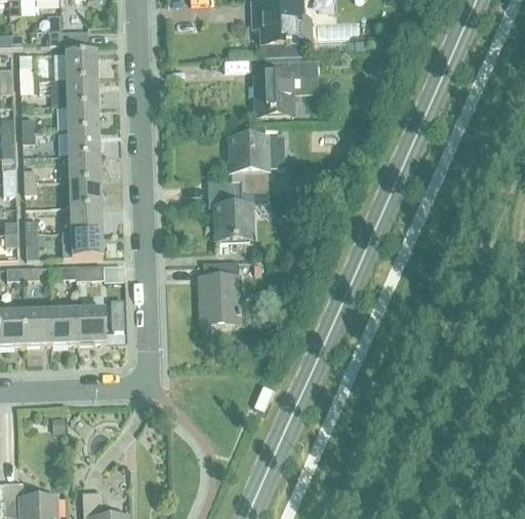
[(9,0),(10,16),(22,16),(21,0),(9,0)]
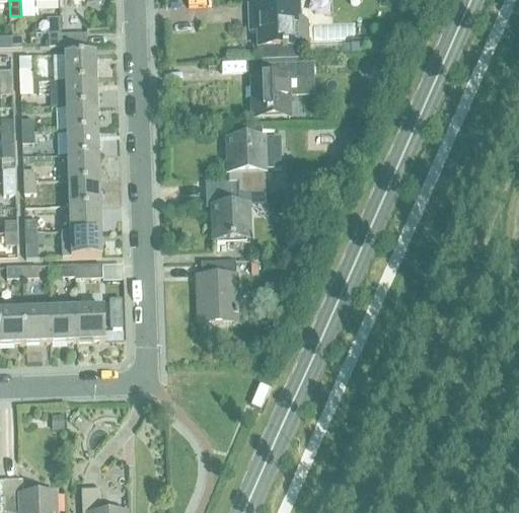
[(292,42),(292,38),(298,37),(298,45),(303,44),(309,38),(308,17),(302,13),(301,13),(301,0),(249,1),(250,16),(257,15),(258,43),(292,42)]
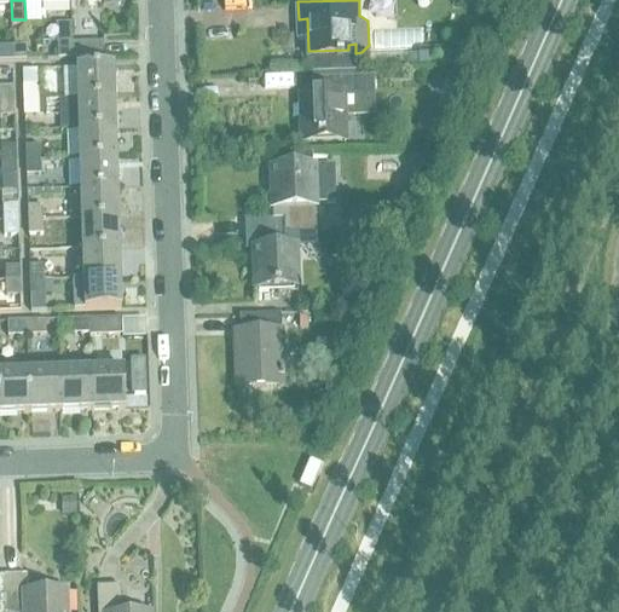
[(103,36),(71,38),(73,53),(103,52),(103,36)]
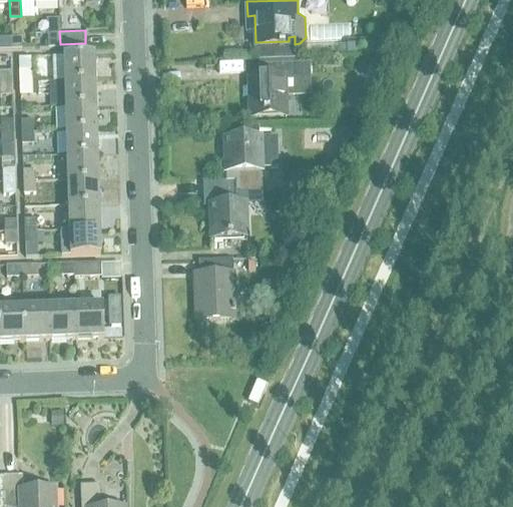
[(60,44),(59,31),(48,32),(48,44),(60,44)]
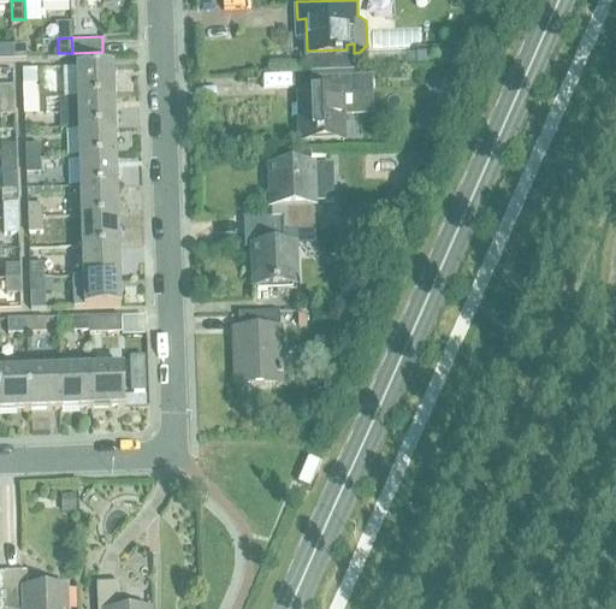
[(0,54),(12,55),(12,41),(0,40),(0,54)]
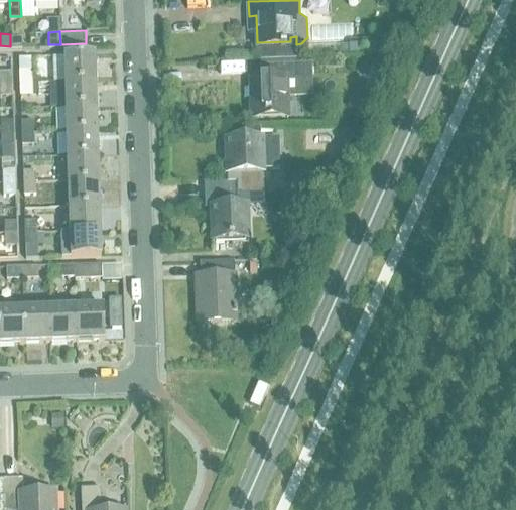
[(22,33),(10,34),(10,46),(22,45),(22,33)]
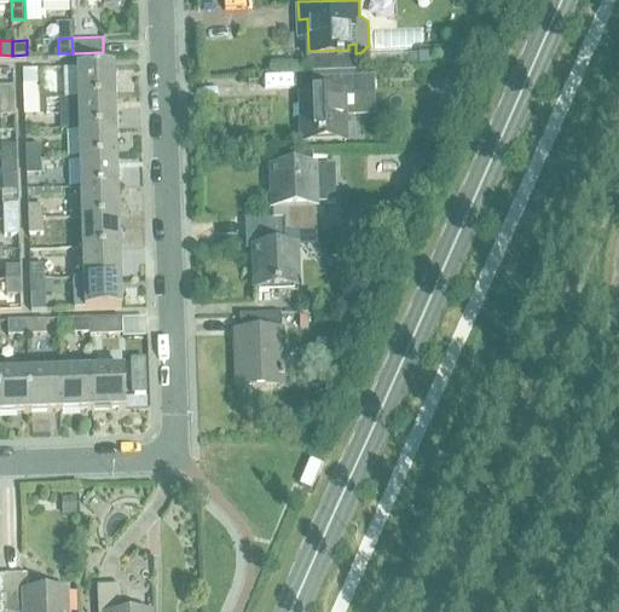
[(76,63),(77,93),(115,92),(114,62),(76,63)]
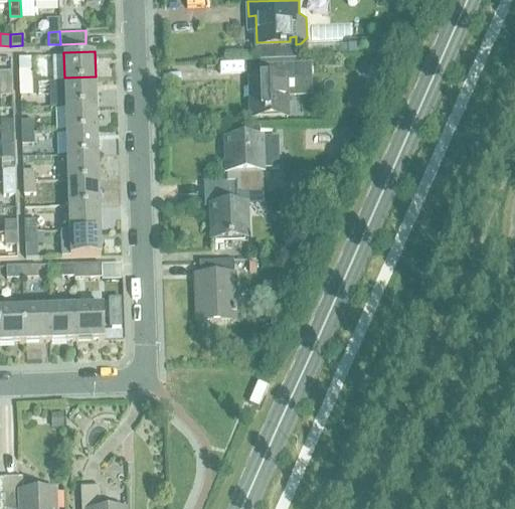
[(285,72),(297,72),(297,58),(260,60),(260,73),(250,73),(251,109),(287,108),(285,72)]
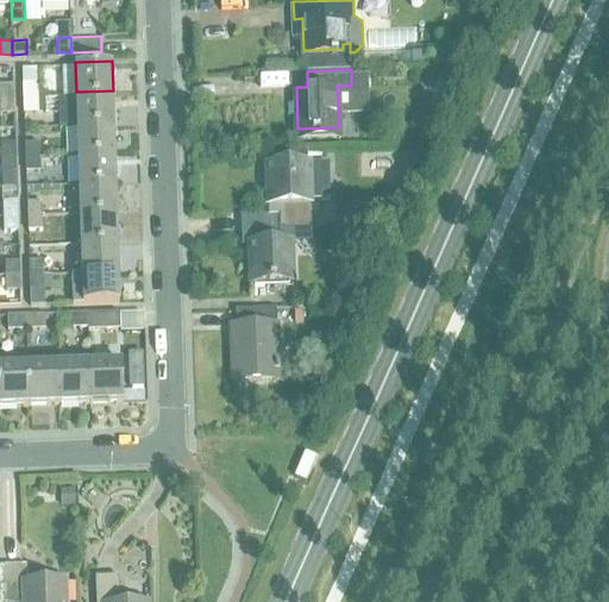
[(23,80),(24,94),(38,93),(37,79),(23,80)]
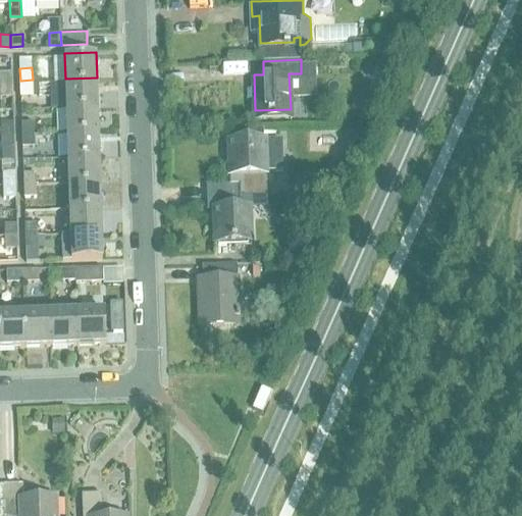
[(0,68),(0,81),(12,81),(11,68),(0,68)]
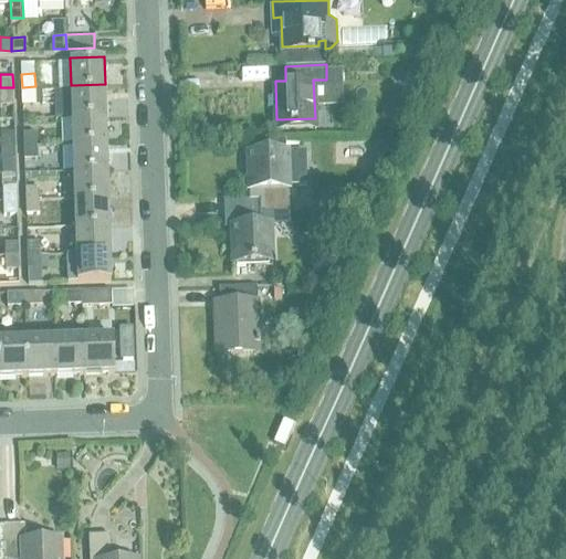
[(53,86),(54,114),(72,113),(105,112),(105,84),(71,85),(53,86)]
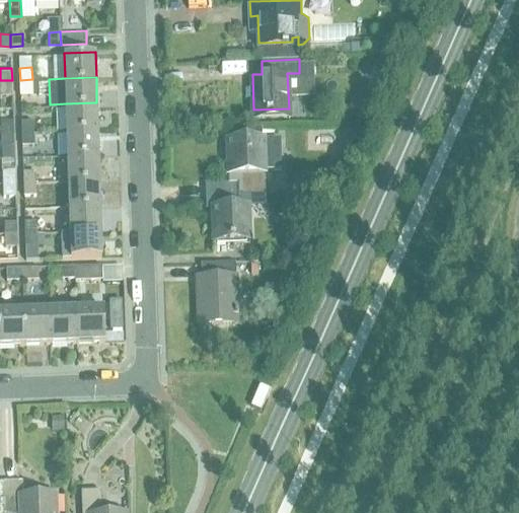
[(32,79),(20,80),(20,92),(32,91),(32,79)]
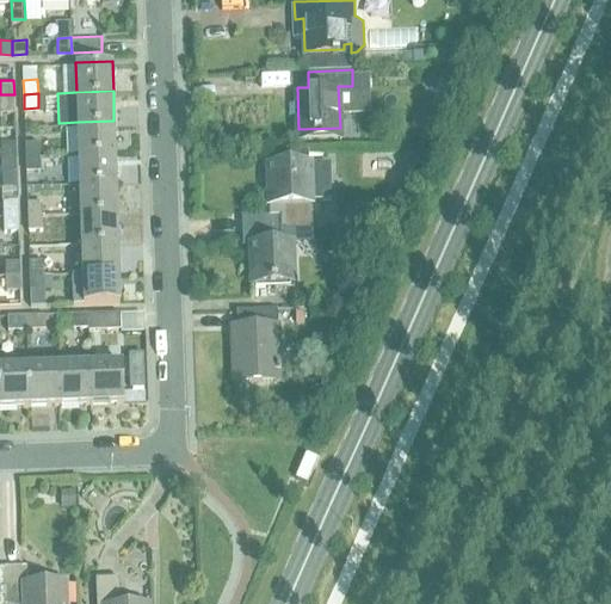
[(14,94),(0,94),(0,104),(0,109),(14,109),(14,94)]
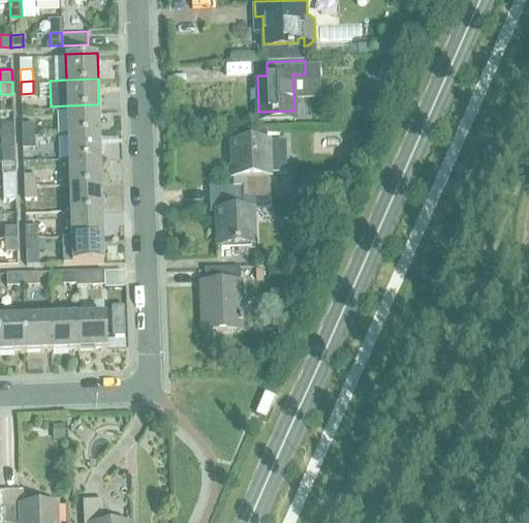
[(67,105),(68,131),(99,130),(98,104),(67,105)]
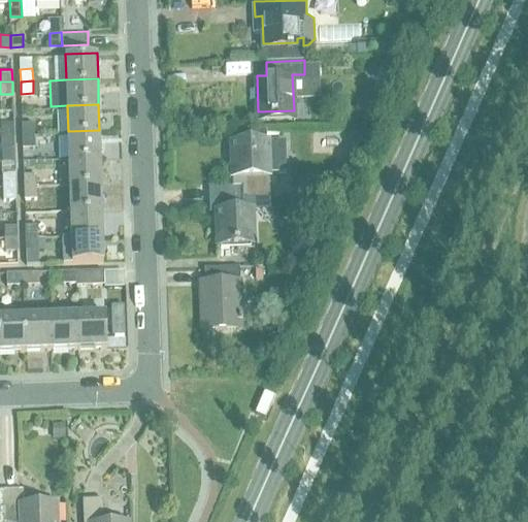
[(22,120),(22,132),(35,132),(34,120),(22,120)]
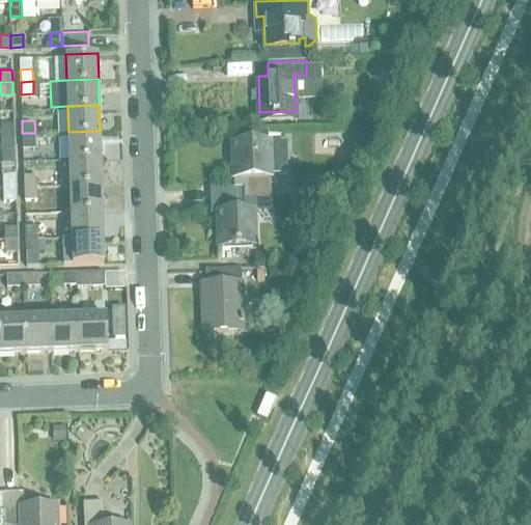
[(1,121),(1,134),(14,133),(14,121),(1,121)]
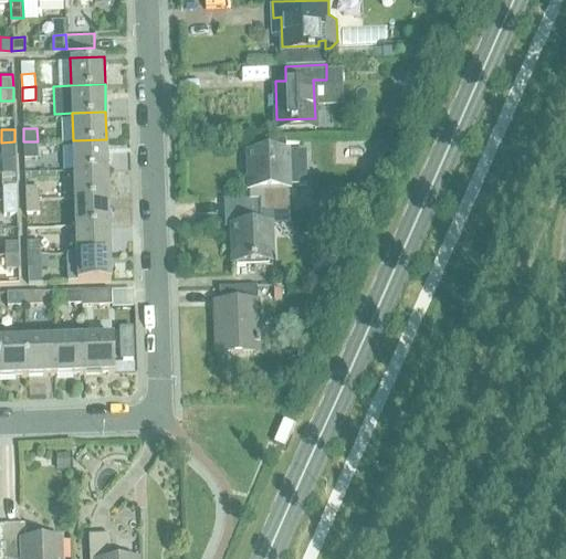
[(73,140),(73,168),(107,167),(106,139),(73,140)]
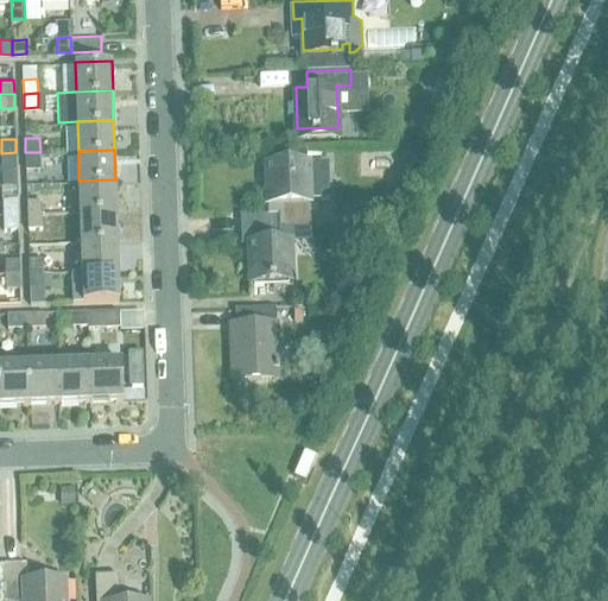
[(16,152),(1,153),(2,168),(17,168),(16,152)]
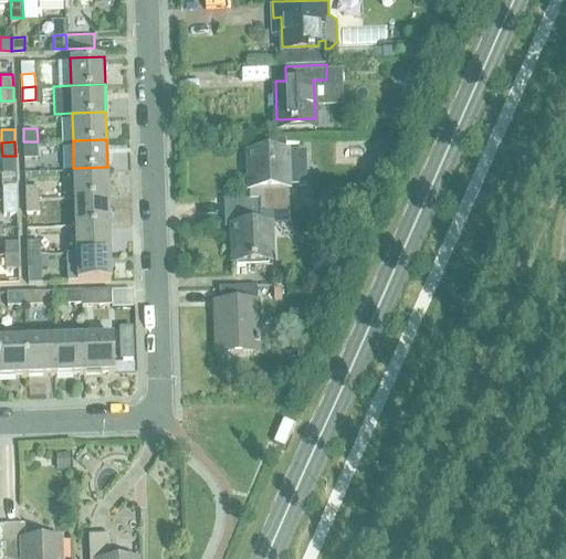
[(38,141),(23,141),(24,155),(38,155),(38,141)]
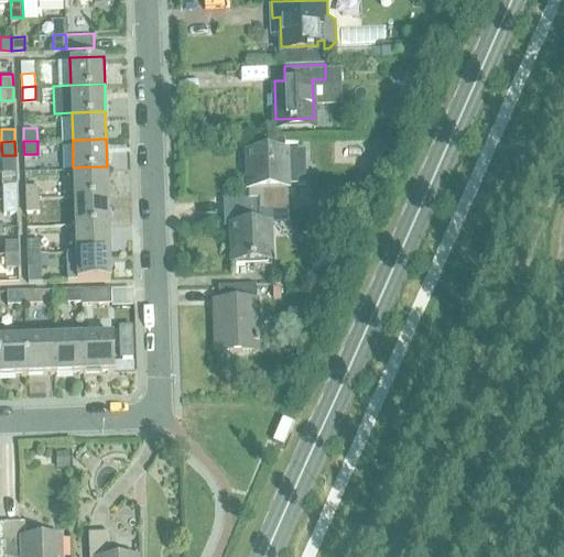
[(224,196),(225,208),(277,207),(275,195),(290,195),(288,148),(248,149),(249,195),(224,196)]
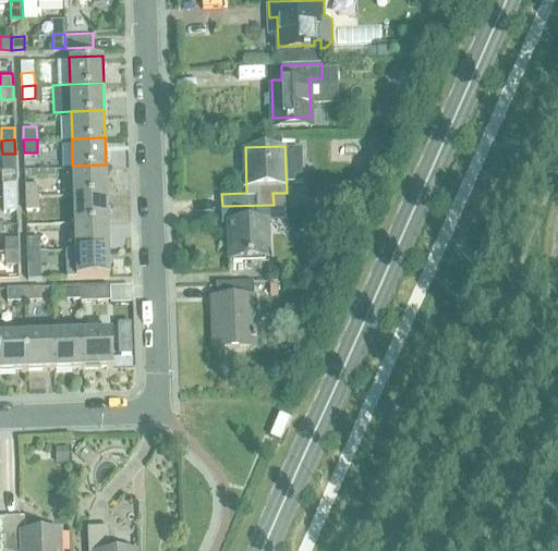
[(72,166),(73,192),(107,191),(106,164),(72,166)]
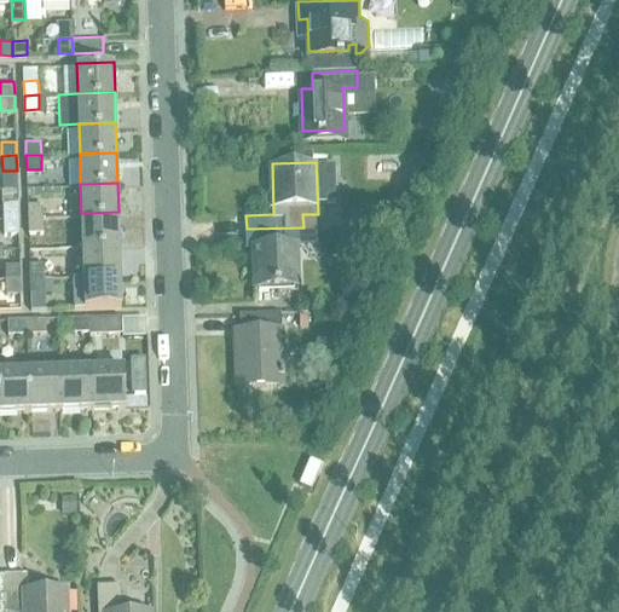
[(28,201),(28,215),(42,214),(42,200),(28,201)]
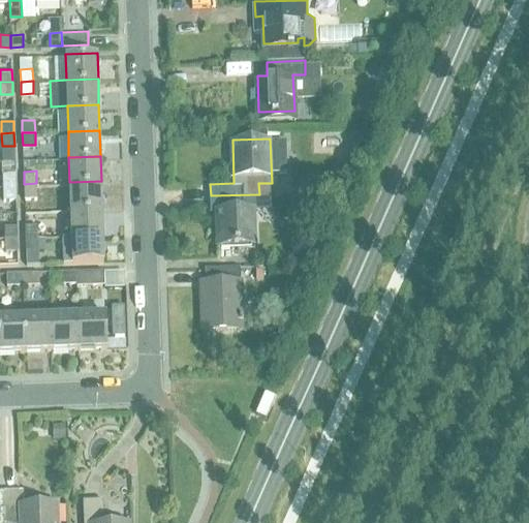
[(3,172),(3,184),(16,184),(16,172),(3,172)]
